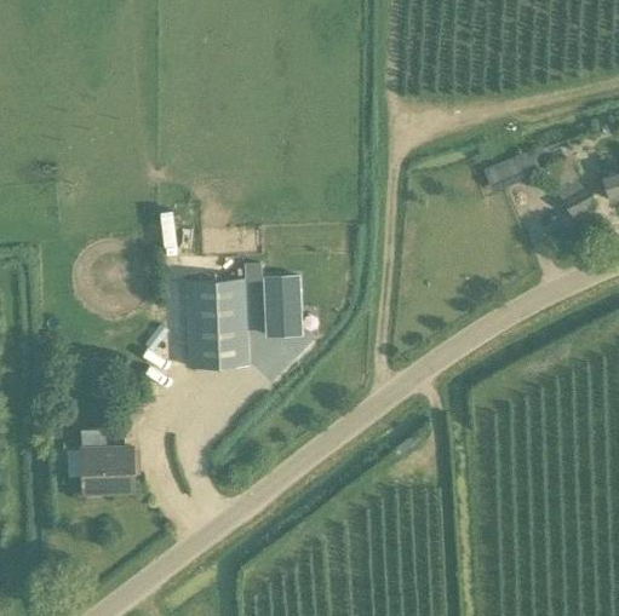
[(528,155),(483,173),(493,194),(525,180),(537,176),(528,155)]
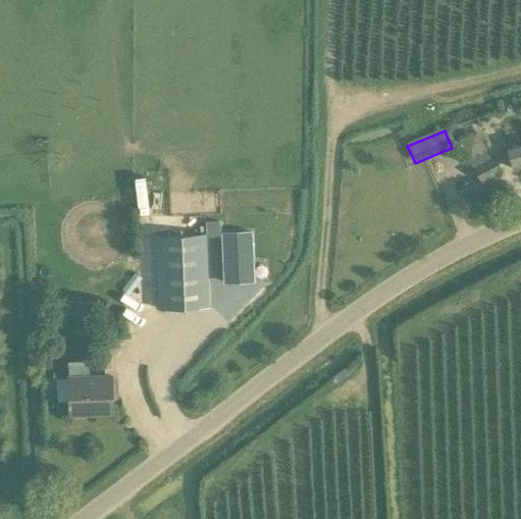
[(489,147),(488,148),(483,134),(462,142),(468,158),(467,159),(472,170),(481,186),(503,173),(493,158),(496,157),(489,147)]
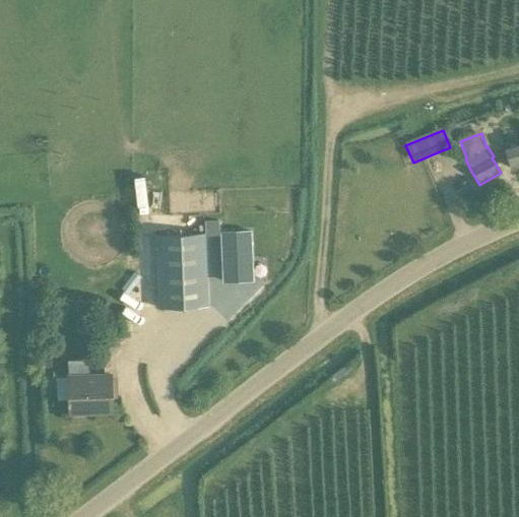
[(511,171),(518,168),(518,141),(504,146),(511,171)]
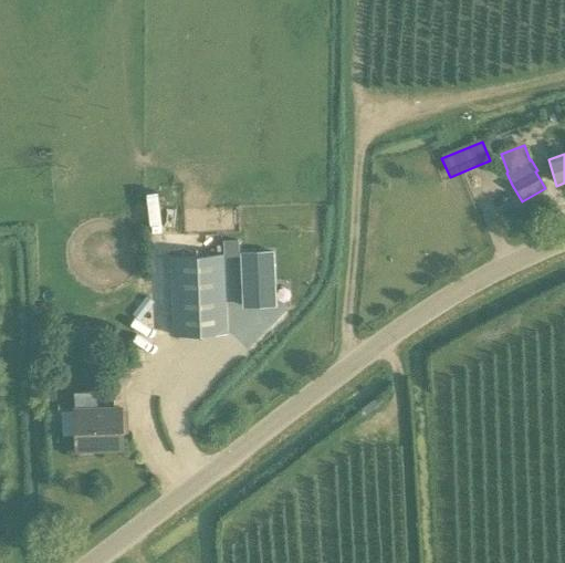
[(275,250),(244,251),(244,305),(274,306),(275,250)]
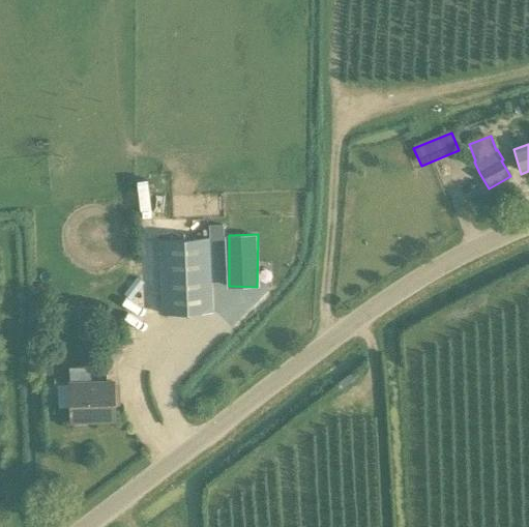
[(212,314),(209,239),(158,241),(162,316),(212,314)]
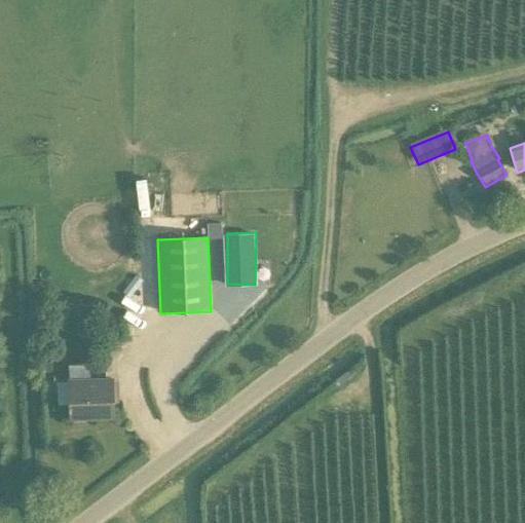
[(336,381),(340,387),(353,378),(349,372),(336,381)]
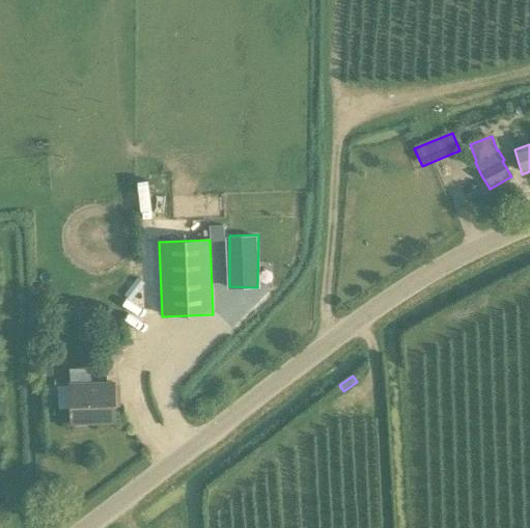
[(71,425),(114,423),(113,384),(68,386),(71,425)]
